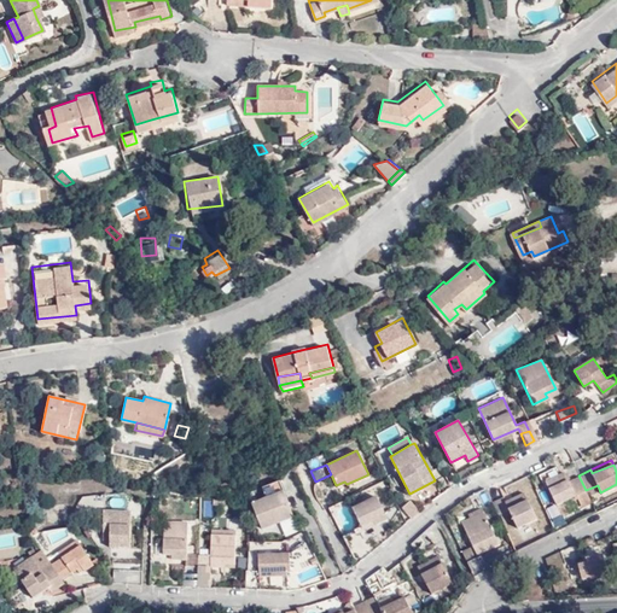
[(580,505),(585,502),(575,477),(568,480),(564,472),(546,479),(554,502),(574,494),(580,505)]
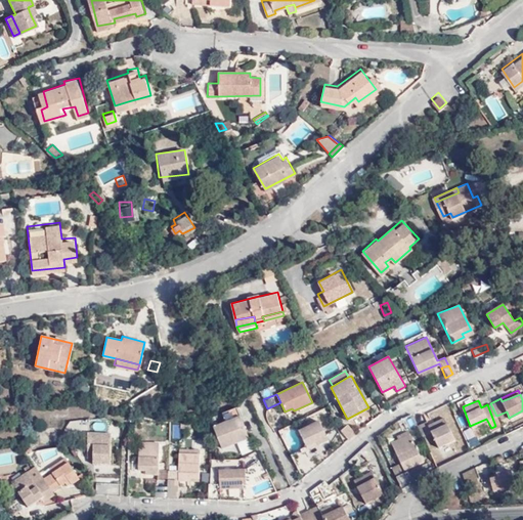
[(223,413),(237,408),(235,402),(221,407),(223,413)]
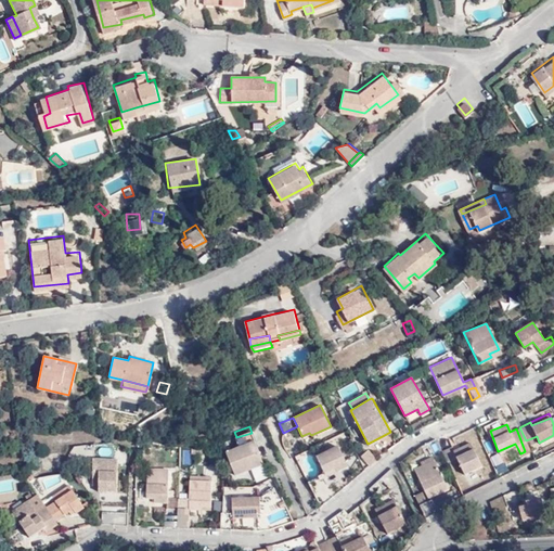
[(516,428),(525,451),(529,449),(526,440),(519,427),(516,428)]
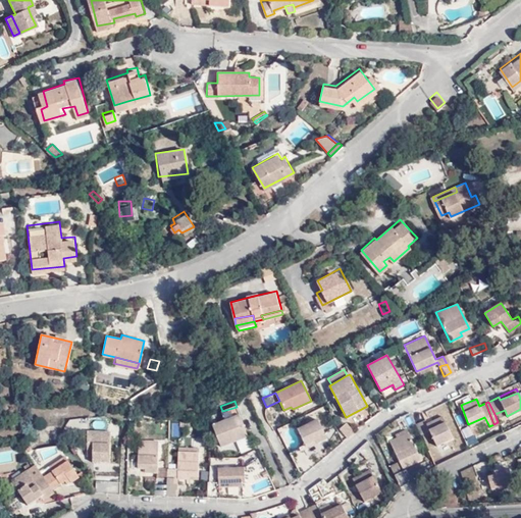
[(415,422),(409,411),(406,412),(411,424),(415,422)]
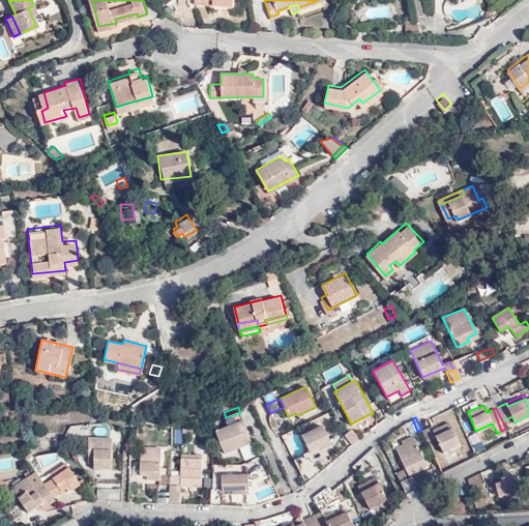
[(417,431),(412,418),(406,422),(410,429),(413,433),(417,431)]
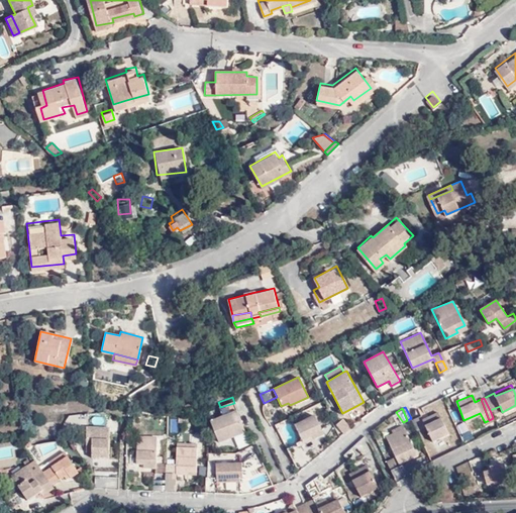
[(244,431),(236,410),(209,420),(218,441),(244,431)]
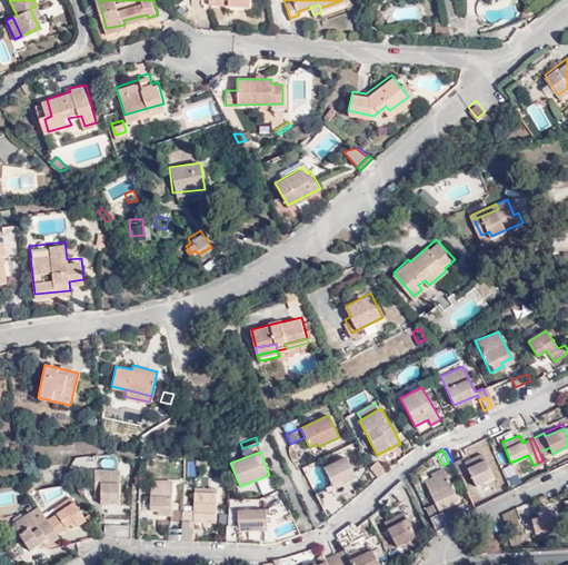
[(462,456),(452,461),(457,473),(467,468),(475,485),(492,477),(481,453),(465,461),(462,456)]
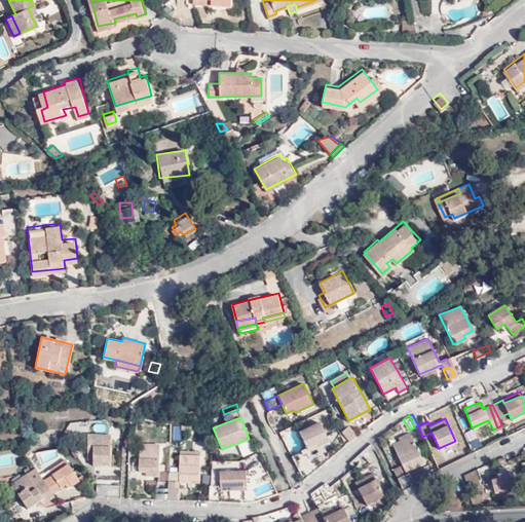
[(299,431),(307,447),(316,443),(319,446),(329,441),(320,421),(299,431)]
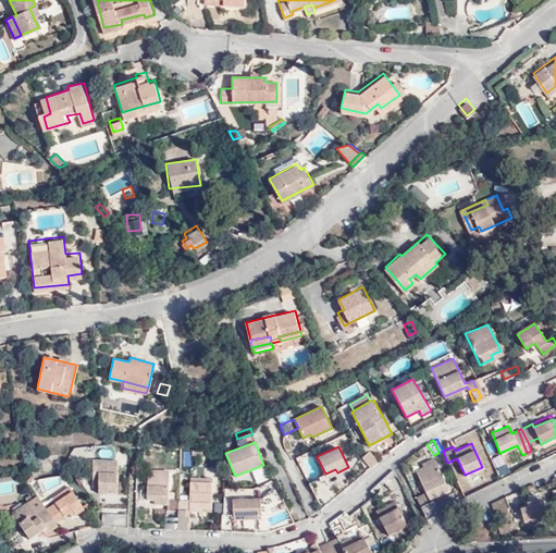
[(361,455),(369,465),(377,458),(369,450),(361,455)]
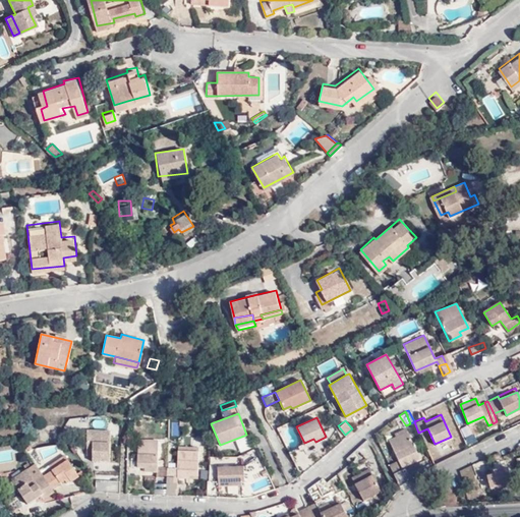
[(419,457),(405,426),(394,433),(395,436),(388,439),(400,466),(419,457)]
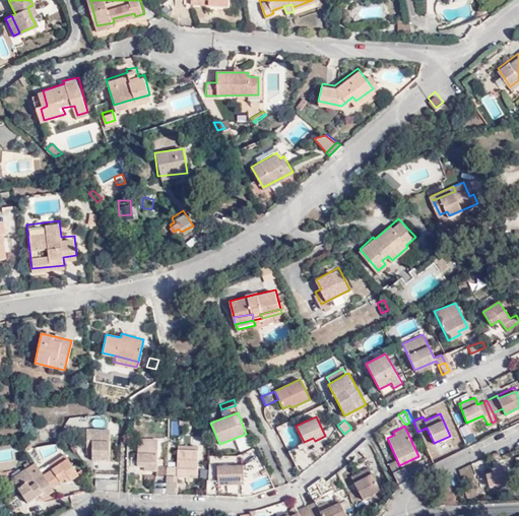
[(91,459),(106,459),(108,430),(86,429),(85,452),(91,453),(91,459)]
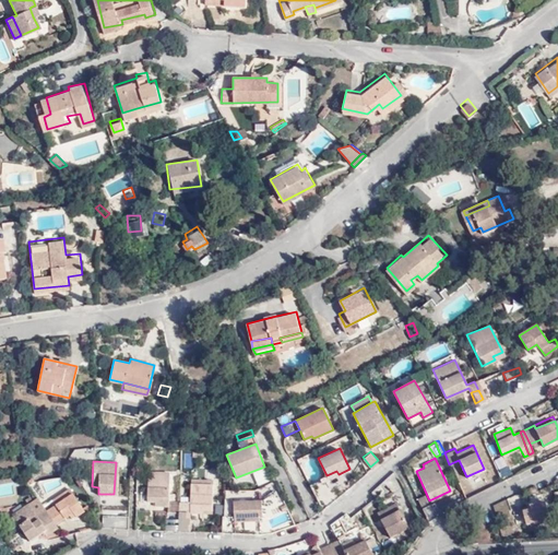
[(393,491),(399,486),(392,471),(382,479),(393,491)]
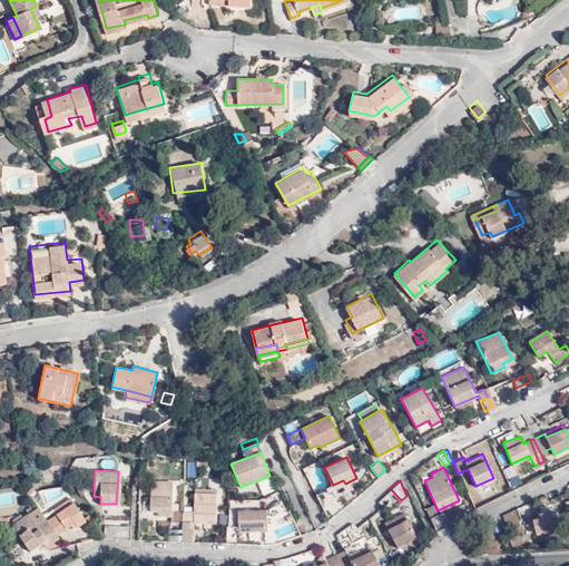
[(170,511),(173,481),(150,481),(149,510),(156,510),(157,515),(170,515),(170,511)]
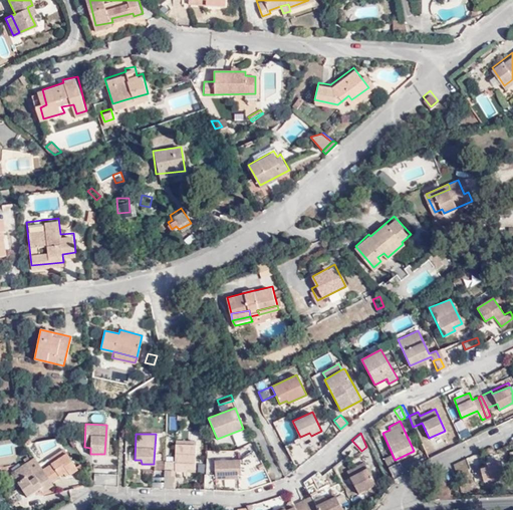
[(164,461),(164,470),(186,470),(186,467),(194,468),(194,440),(175,439),(174,461),(164,461)]
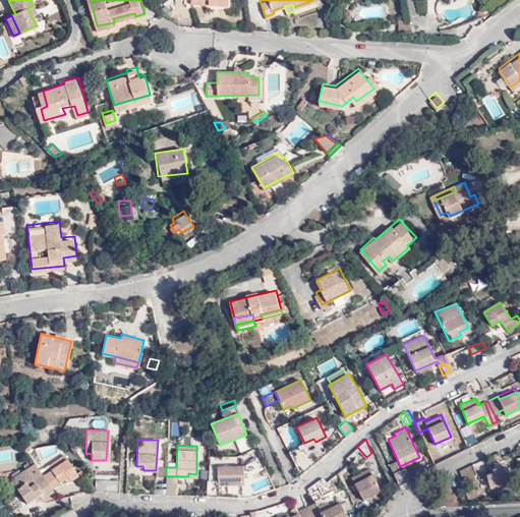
[(43,475),(50,486),(67,477),(71,480),(76,476),(76,473),(64,454),(49,465),(52,469),(43,475)]
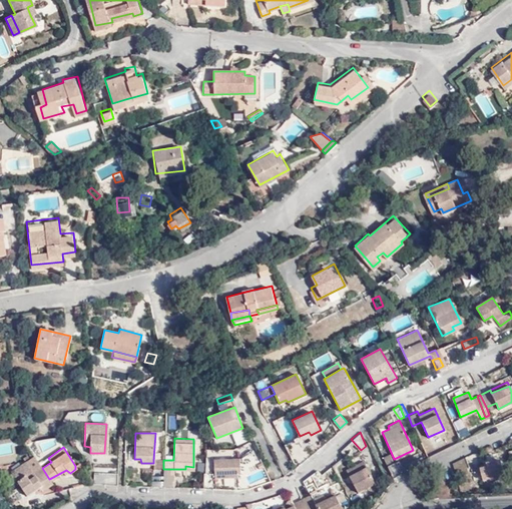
[(400,472),(403,471),(398,461),(393,462),(389,453),(383,456),(394,477),(397,476),(400,472)]
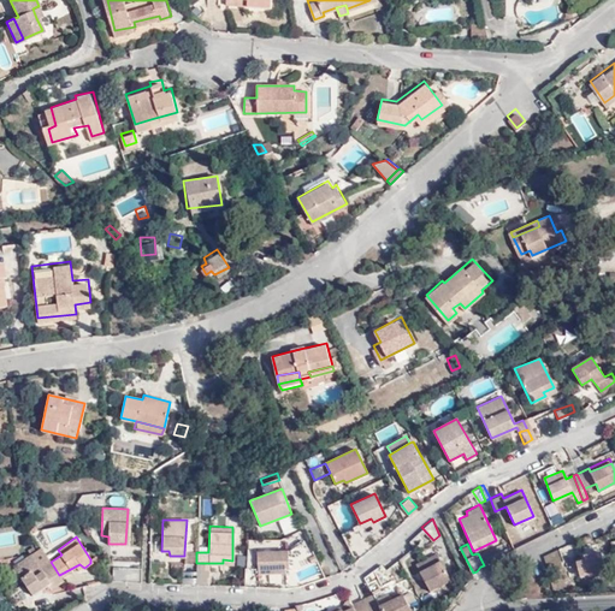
[(256,574),(284,573),(284,569),(288,569),(288,550),(256,551),(256,574)]
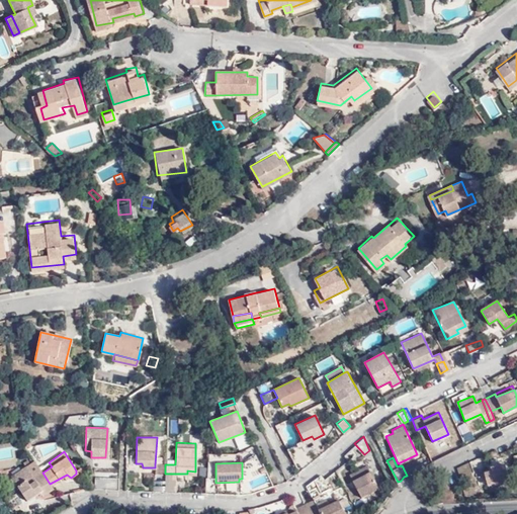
[(485,472),(484,469),(475,472),(478,485),(487,483),(487,484),(493,482),(494,484),(508,480),(504,463),(490,467),(491,468),(491,470),(485,472)]
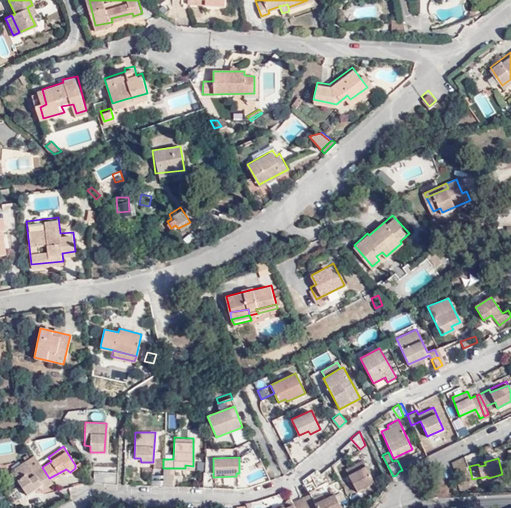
[(153,462),(153,468),(163,468),(163,459),(153,459),(153,462)]
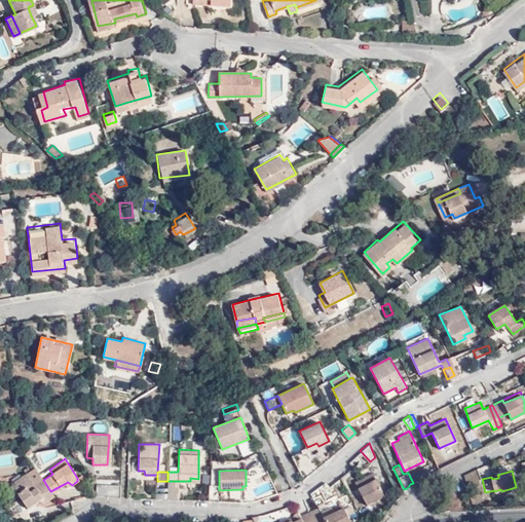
[(354,481),(358,488),(376,480),(372,472),(354,481)]
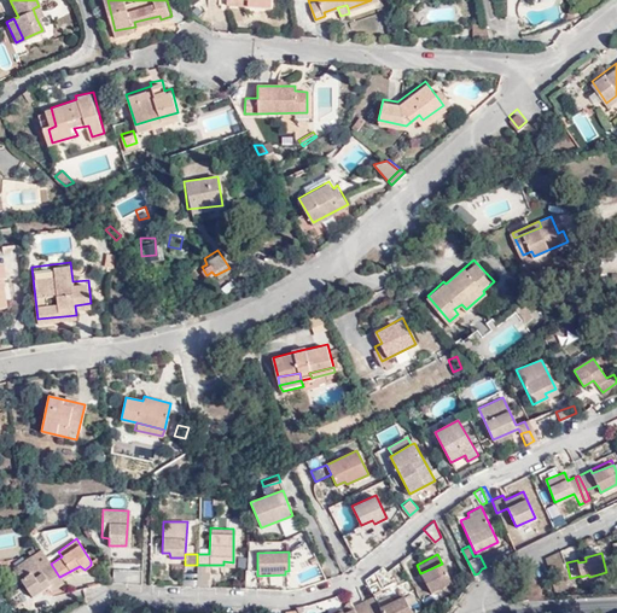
[(12,567),(33,596),(46,587),(48,590),(64,582),(62,581),(53,582),(42,562),(39,566),(30,555),(12,567)]
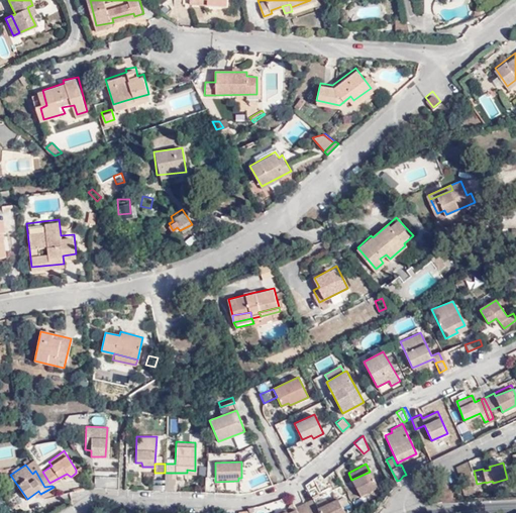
[(44,487),(52,486),(49,483),(42,472),(39,468),(35,471),(44,487)]
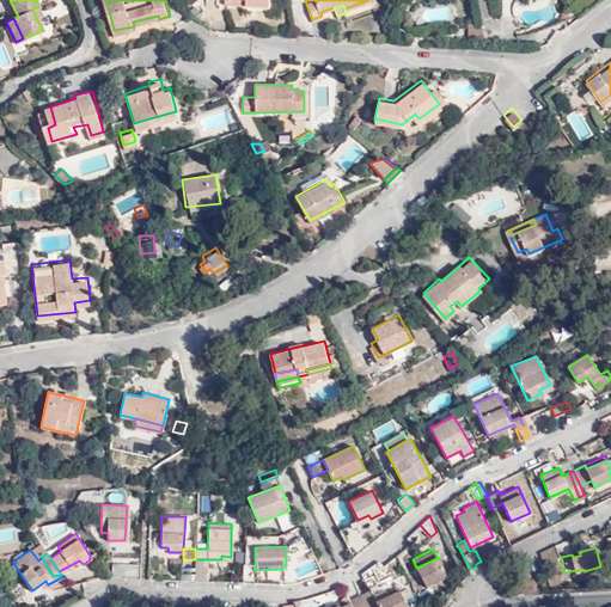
[(438,558),(416,568),(426,587),(446,576),(438,558)]
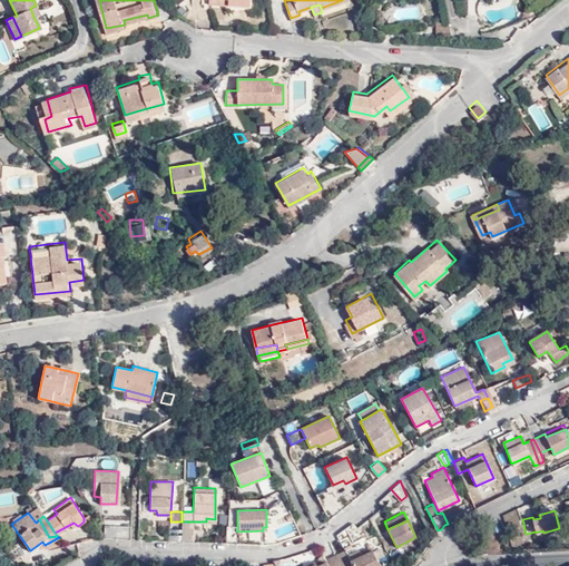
[(334,554),(340,565),(380,565),(372,550),(364,554),(350,560),(344,549),(334,554)]
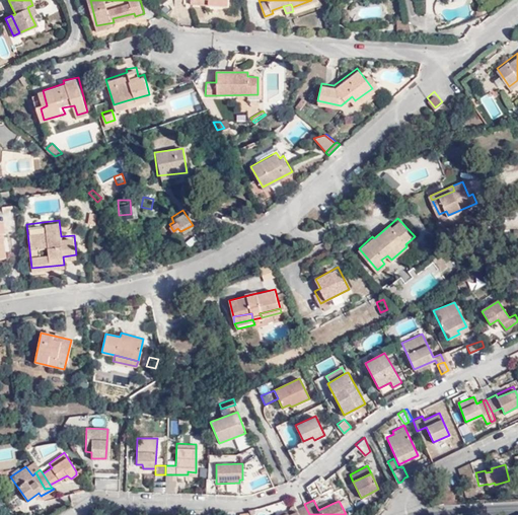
[(301,506),(304,514),(309,514),(304,504),(301,506)]
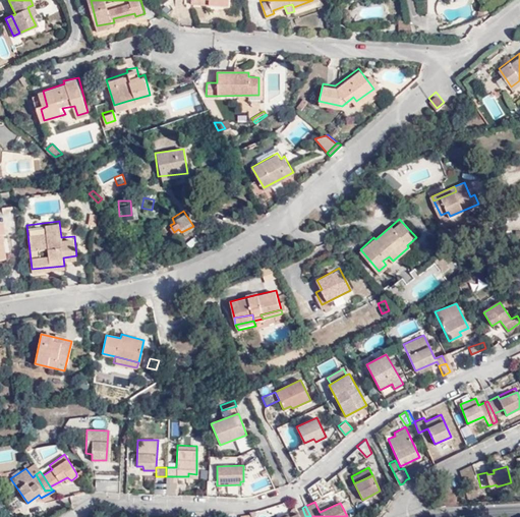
[(305,516),(302,508),(296,510),(297,513),(290,516),(289,516),(288,514),(287,513),(278,516),(305,516)]
